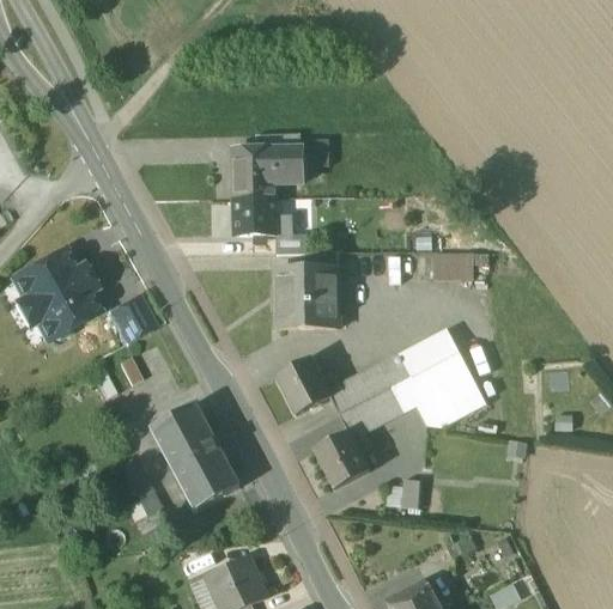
[(255,134),(256,148),(301,147),(301,140),(301,133),(255,134)]
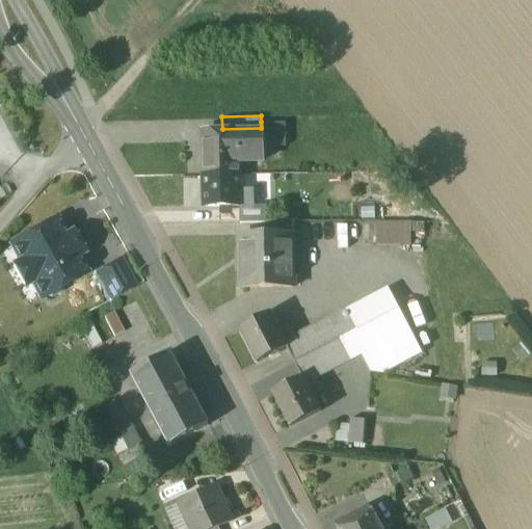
[(261,122),(261,128),(262,128),(262,143),(286,143),(285,121),(261,122)]
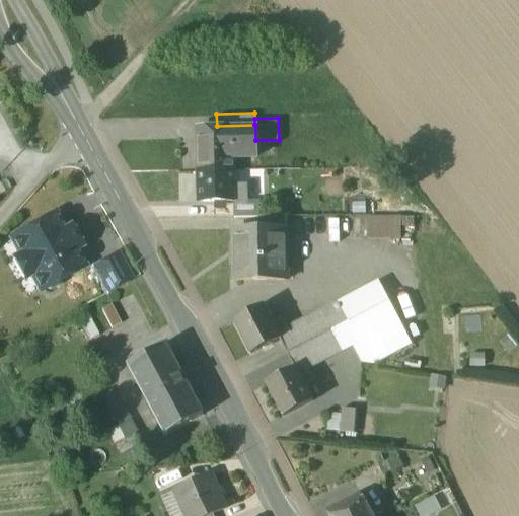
[(256,154),(255,140),(255,125),(254,125),(217,126),(209,126),(209,135),(198,135),(199,167),(234,167),(233,155),(256,154)]
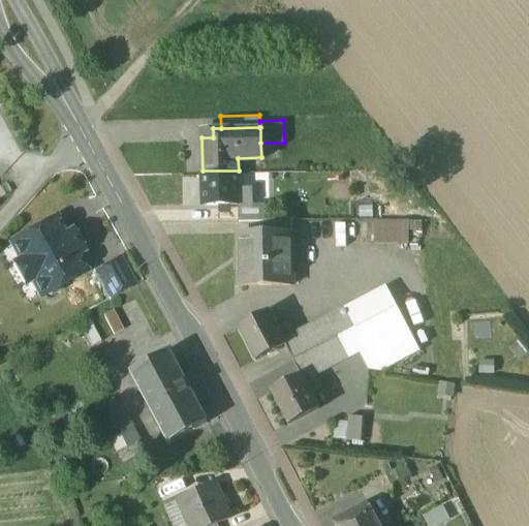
[(213,137),(213,128),(201,128),(201,137),(213,137)]
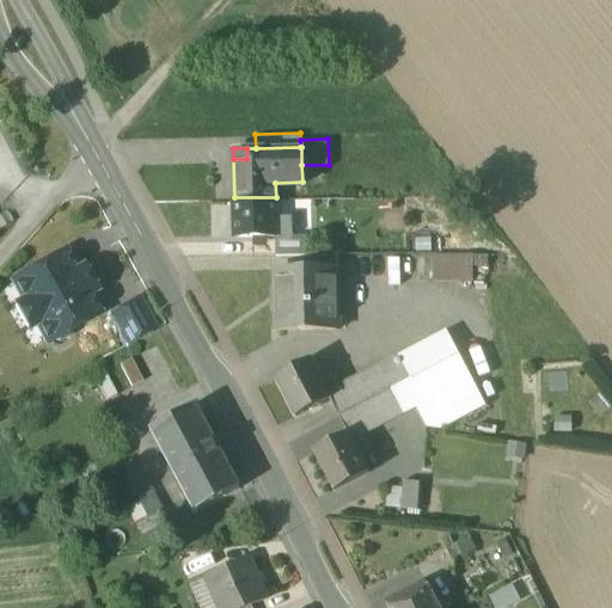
[(276,215),(276,197),(234,197),(234,235),(275,234),(292,234),(292,215),(276,215)]
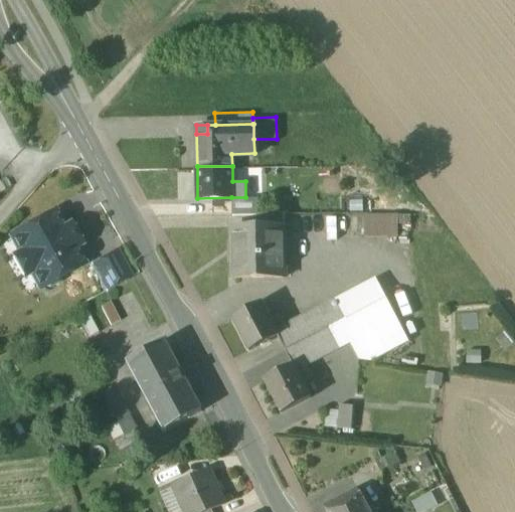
[(255,201),(231,201),(232,213),(256,213),(255,201)]
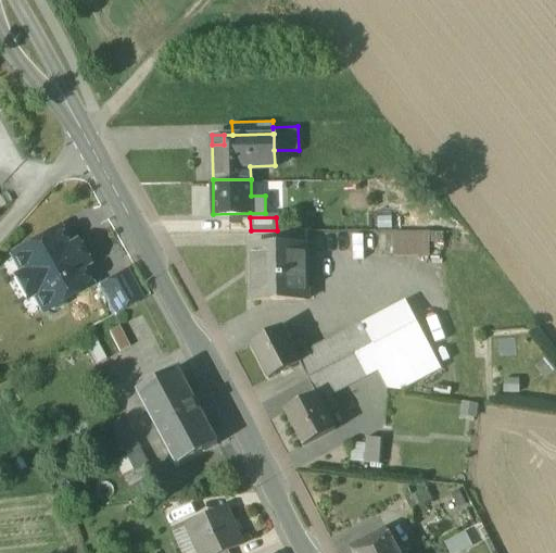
[(13,255),(42,309),(47,306),(53,309),(61,303),(63,297),(88,283),(79,266),(85,263),(74,242),(68,246),(59,229),(13,255)]
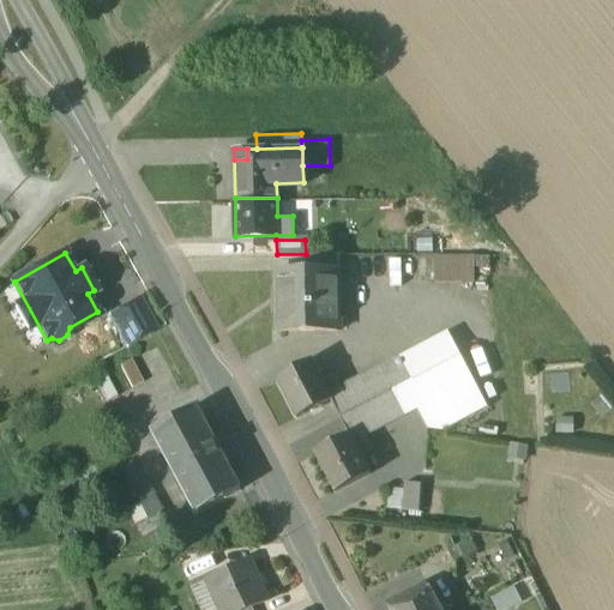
[(306,271),(338,271),(338,254),(306,254),(306,271)]
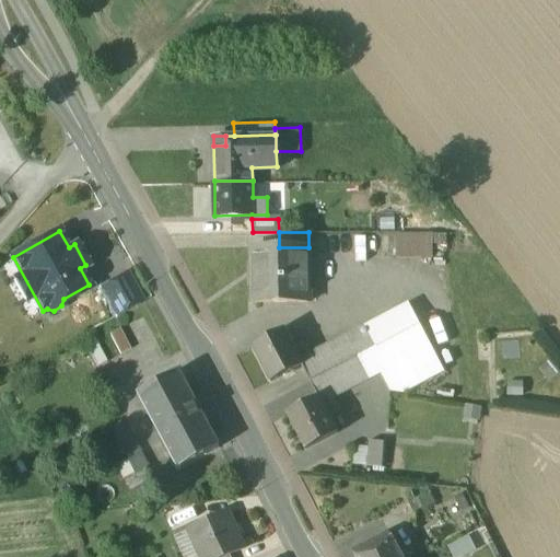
[(396,256),(433,256),(432,232),(396,232),(396,256)]
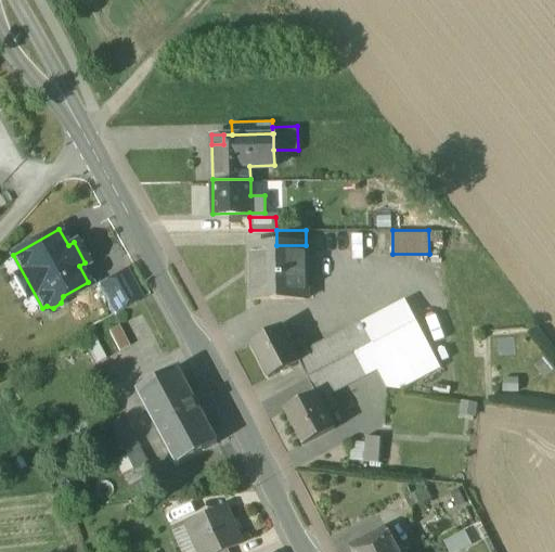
[(250,299),(306,300),(306,245),(276,245),(250,245),(250,299)]
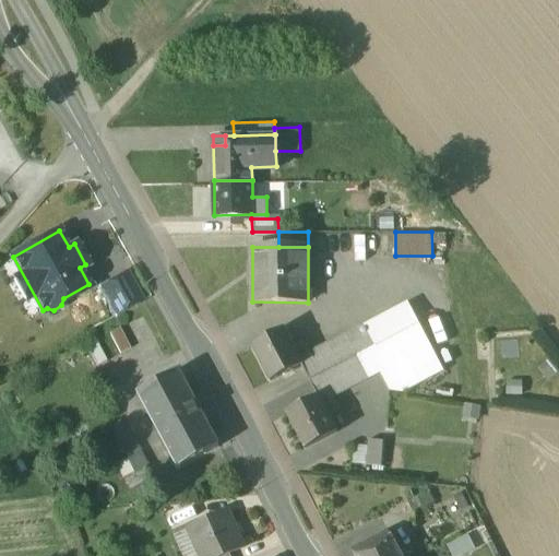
[(99,286),(115,314),(142,299),(127,271),(99,286)]
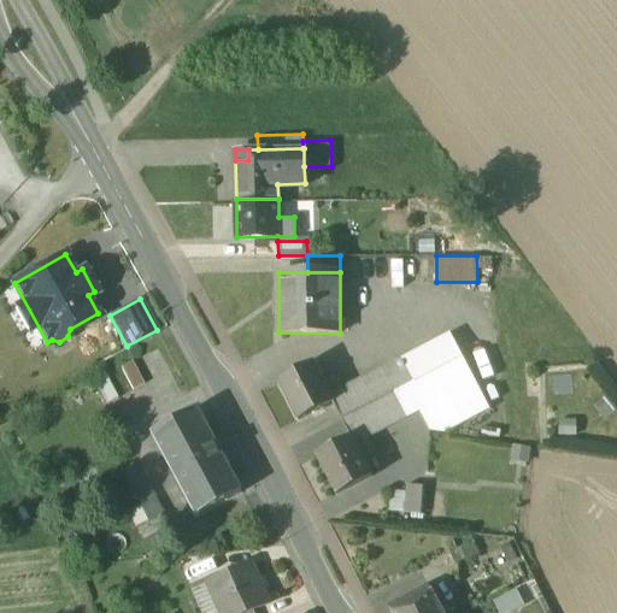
[(450,332),(382,367),(394,392),(407,384),(419,407),(424,417),(452,401),(462,419),(487,405),(450,332)]
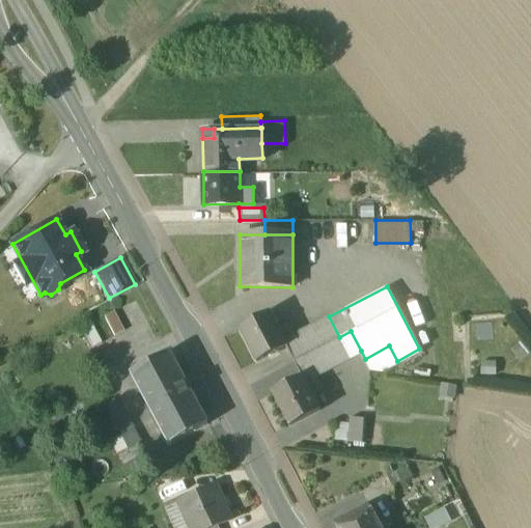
[(106,315),(116,333),(127,327),(117,309),(106,315)]
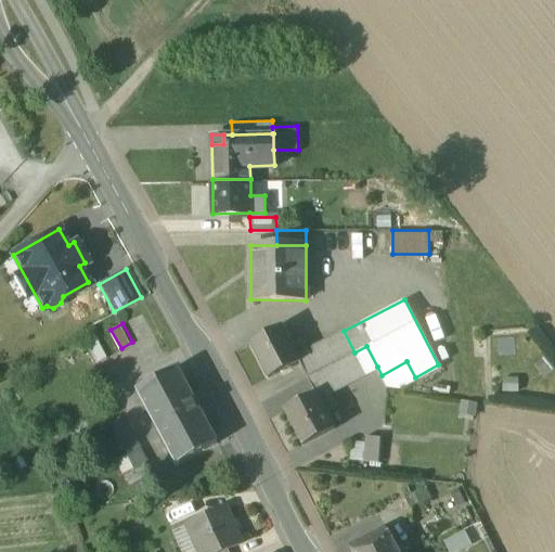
[(300,337),(291,342),(282,324),(249,341),(250,343),(268,376),(299,361),(300,360),(297,355),(307,350),(300,337)]
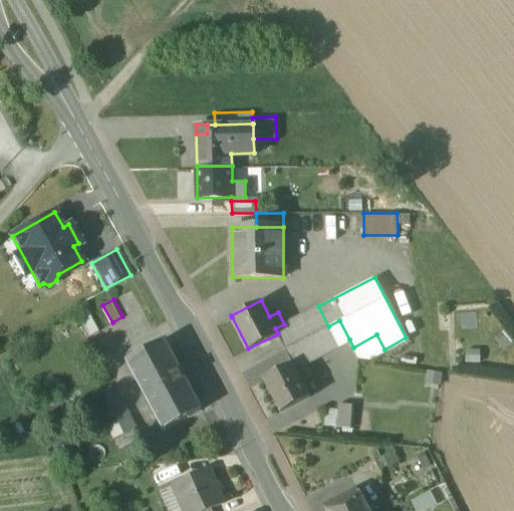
[(284,348),(328,326),(318,306),(284,324),(275,328),(278,333),(277,334),(284,348)]
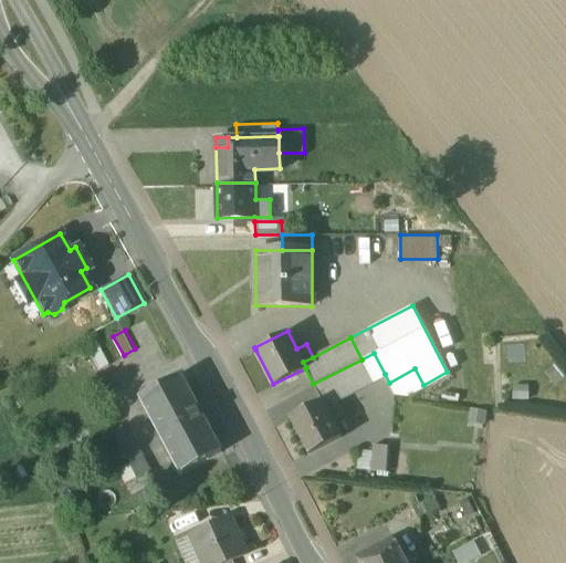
[(91,350),(101,367),(112,361),(102,344),(91,350)]
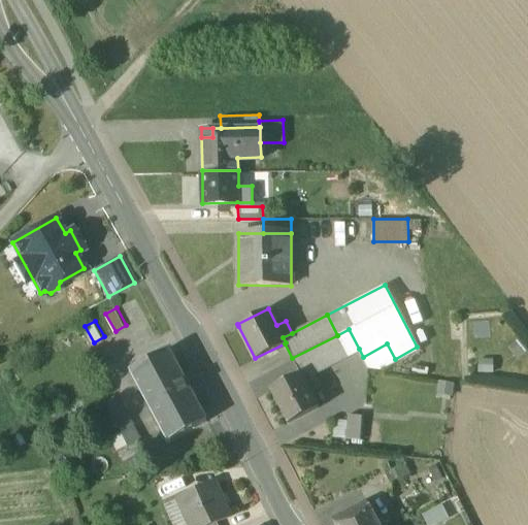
[(349,329),(337,335),(348,355),(359,349),(349,329)]
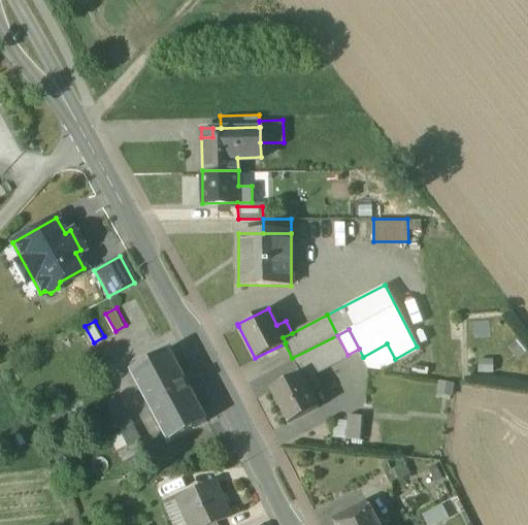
[(312,372),(348,355),(337,335),(292,358),(299,373),(301,372),(303,378),(312,372)]
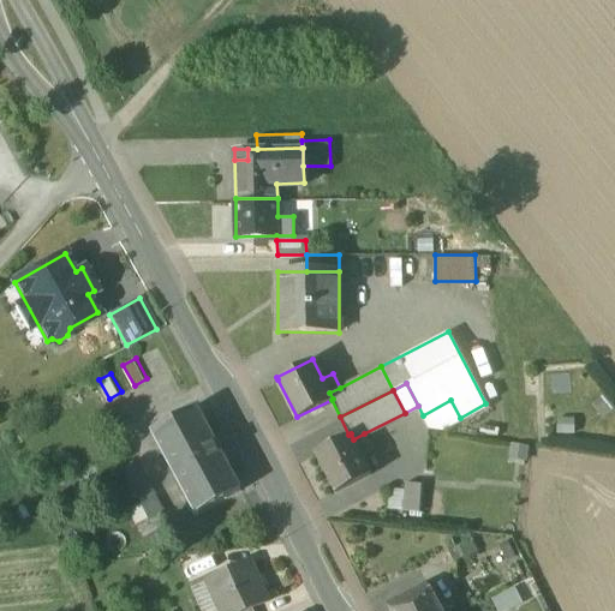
[(451,400),(423,415),(429,427),(443,429),(487,406),(485,403),(460,418),(451,400)]
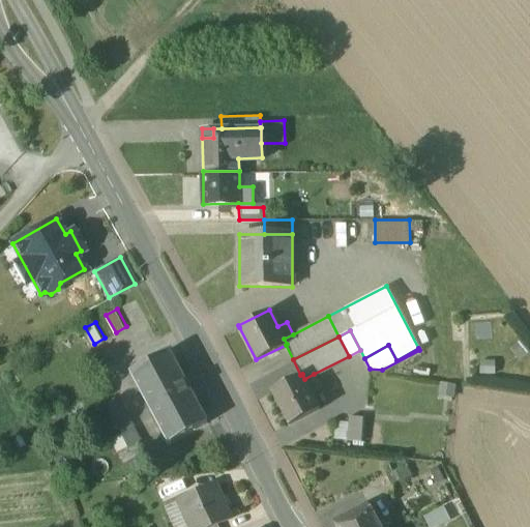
[(148,406),(168,442),(206,421),(186,384),(168,350),(129,371),(148,406)]
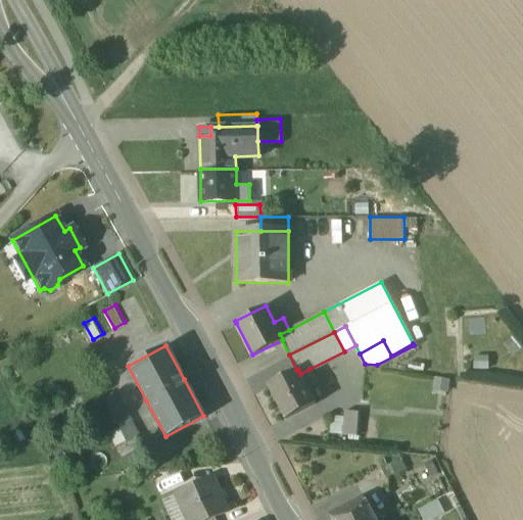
[(473,353),(473,369),(488,368),(488,353),(473,353)]
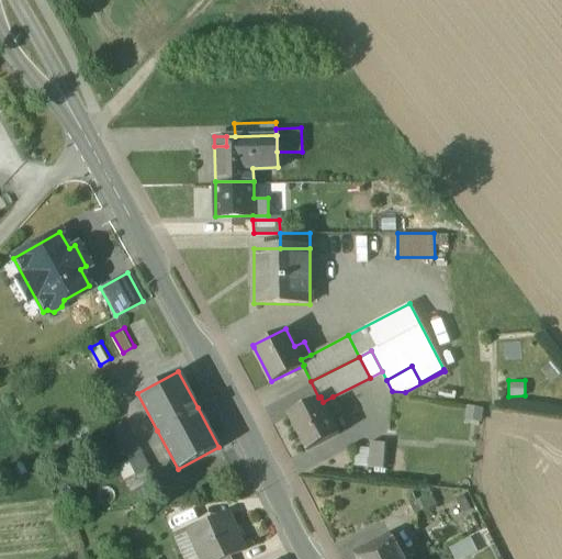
[(288,413),(306,449),(339,433),(329,415),(323,402),(321,397),(318,398),(288,413)]
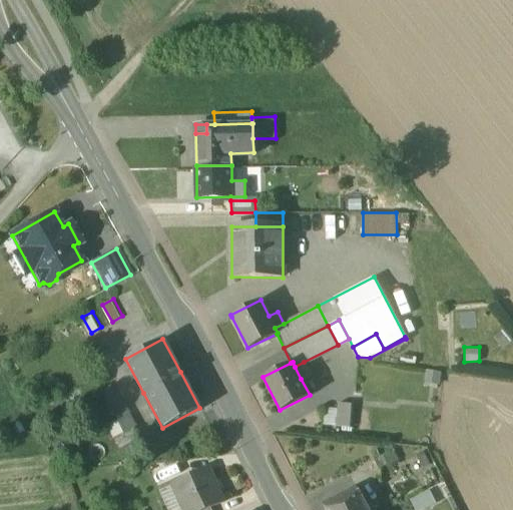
[(295,367),(301,379),(310,375),(304,362),(295,367)]
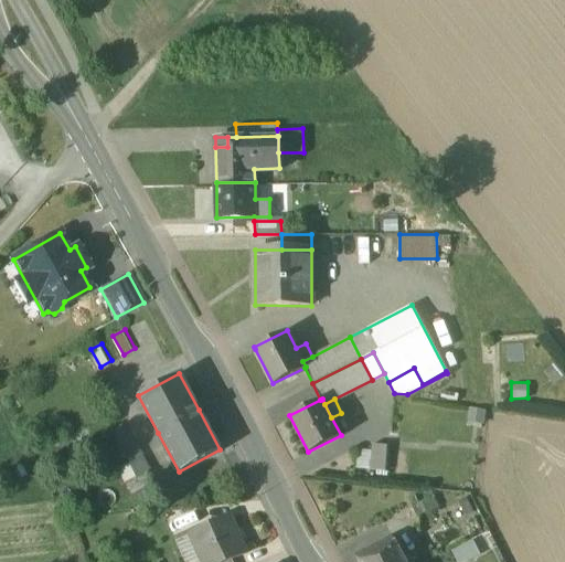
[(468,405),(466,420),(482,422),(484,407),(468,405)]
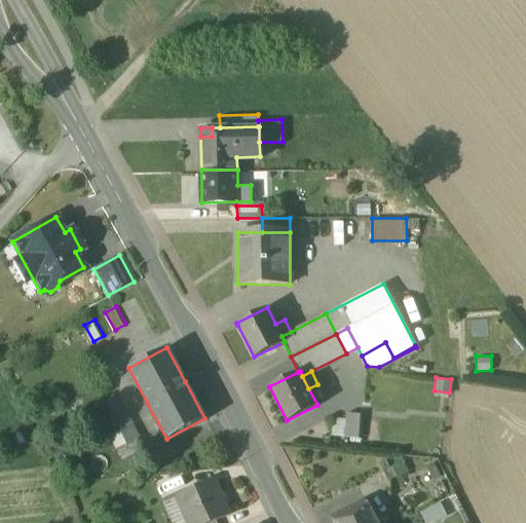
[(102,401),(125,444),(137,438),(114,394),(102,401)]
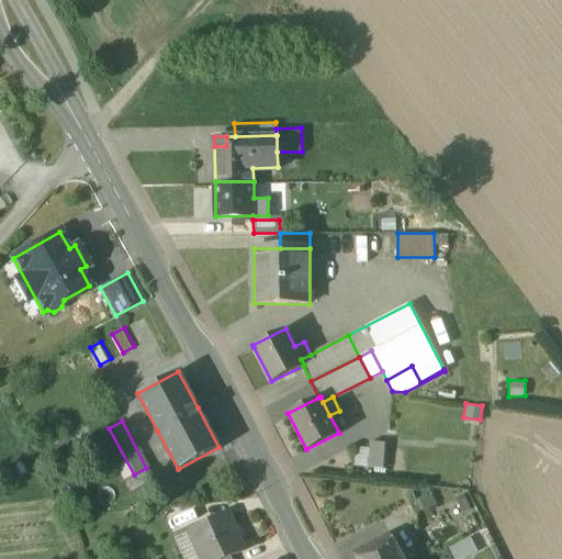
[(368,466),(383,468),(385,442),(370,440),(370,447),(368,466)]
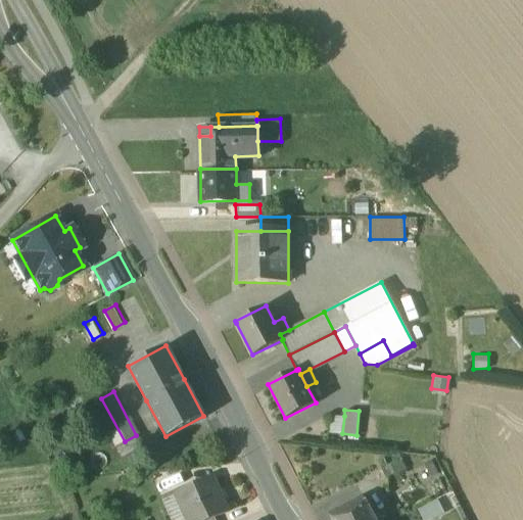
[(329,432),(342,433),(344,416),(330,414),(329,432)]
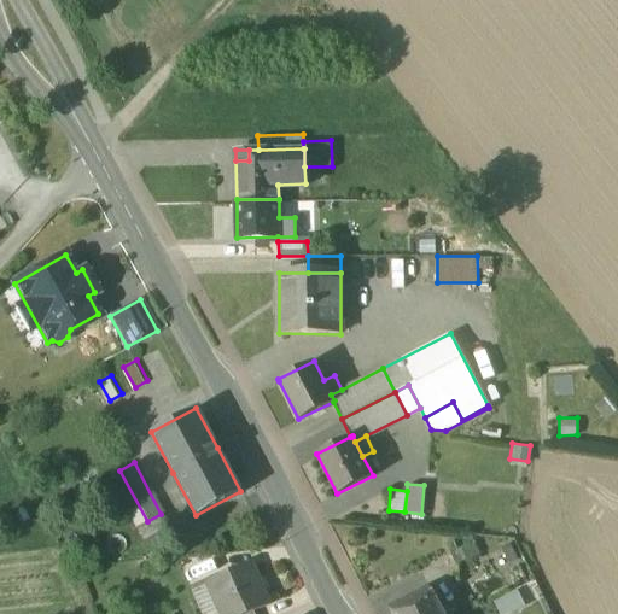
[(473,539),(449,551),(456,565),(479,553),(473,539)]
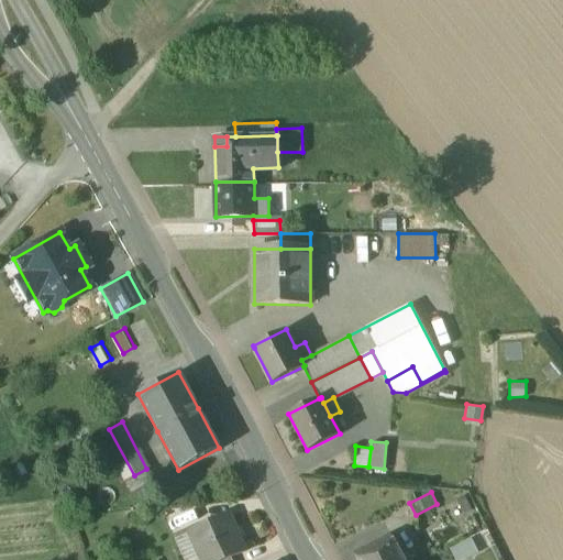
[(203,559),(221,559),(231,556),(244,550),(228,513),(190,529),(191,531),(203,559)]
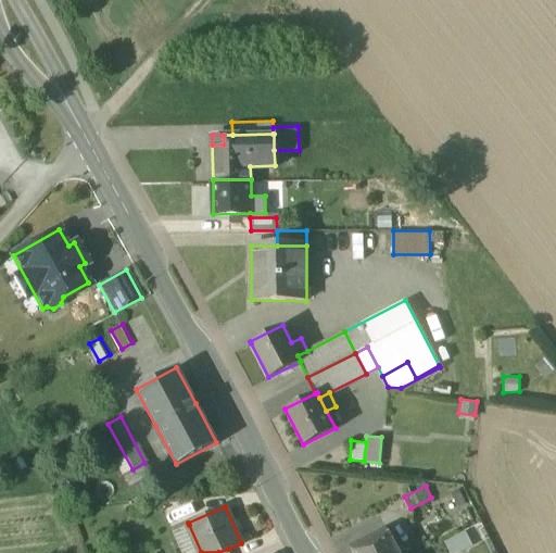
[(201,552),(189,525),(173,531),(181,552),(201,552)]
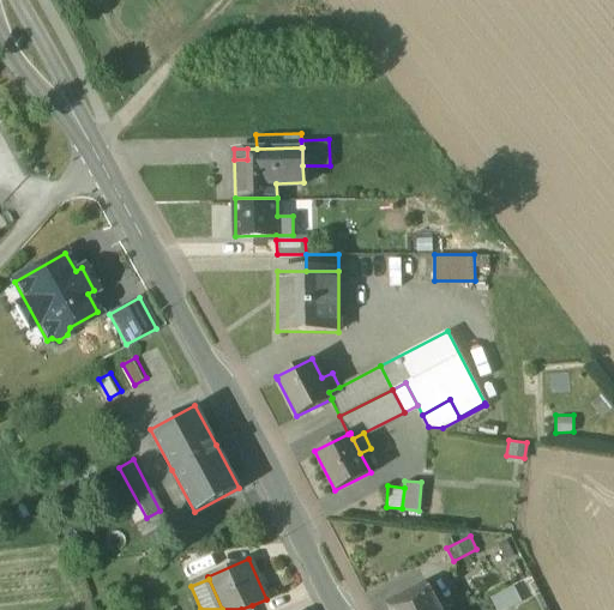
[(387,601),(391,609),(440,609),(426,580),(387,601)]
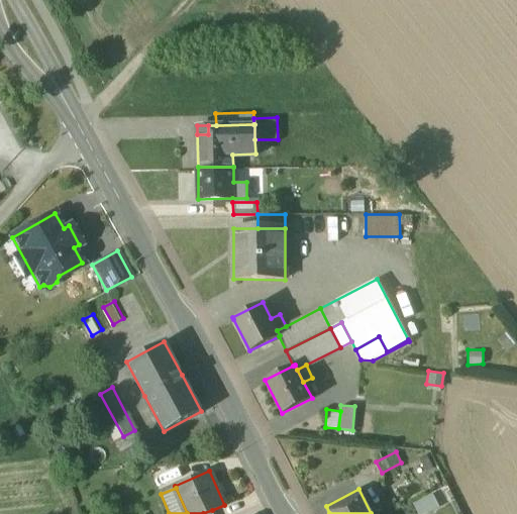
[(423,513),(439,506),(432,492),(413,503),(418,513),(423,513)]
